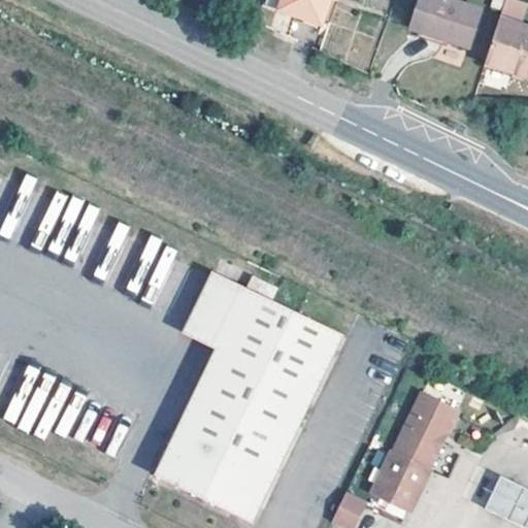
[(278,0),(276,8),(319,24),(327,0),(278,0)]
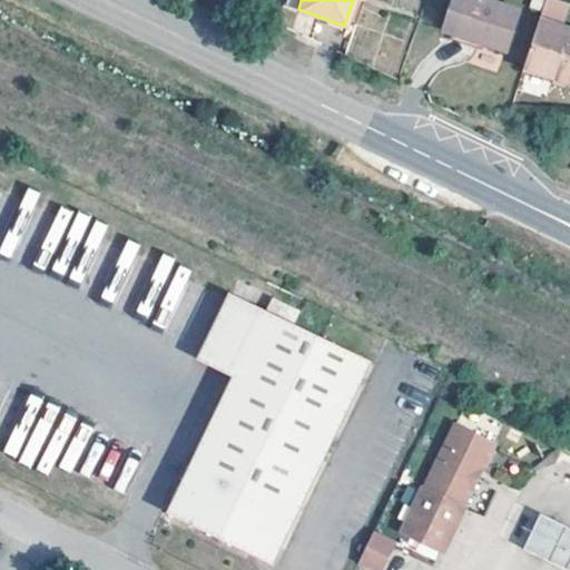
[(521,11),(490,0),(450,0),(441,27),(450,30),(482,41),(507,50),(521,11)]
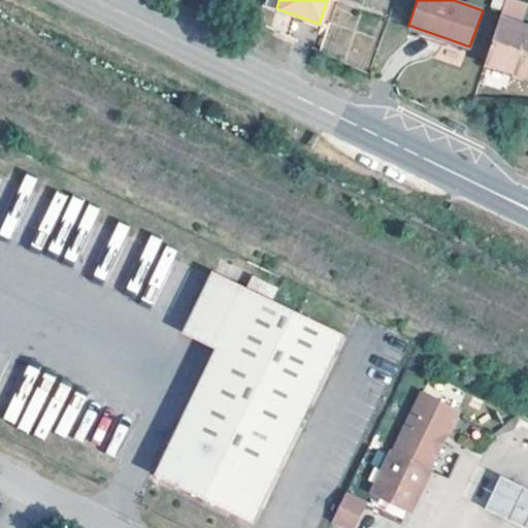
[(527,9),(527,4),(516,0),(502,0),(496,19),(521,28),(527,9)]
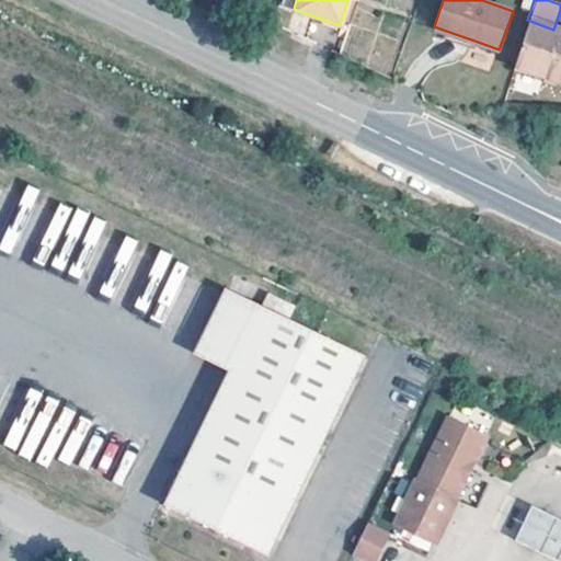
[(560,31),(553,30),(527,20),(512,67),(534,73),(560,82),(560,31)]
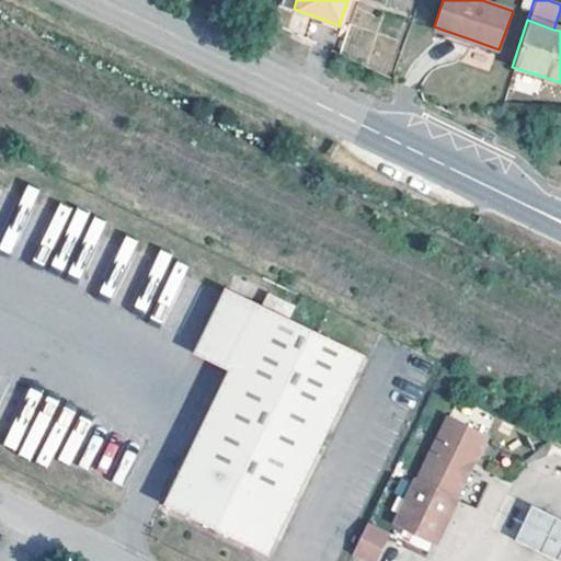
[(474,41),(443,30),(441,37),(471,48),(474,41)]
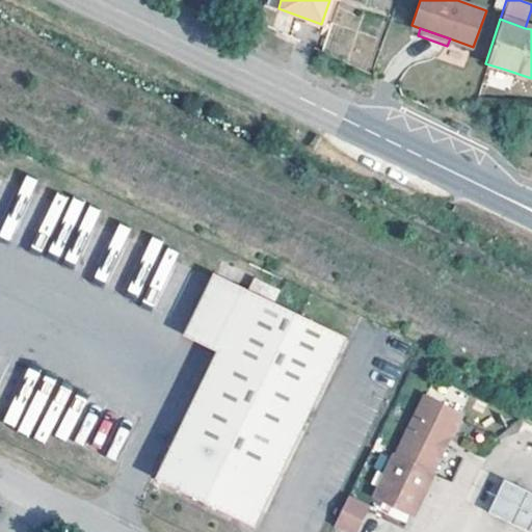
[(506,70),(485,63),(483,72),(503,78),(506,70)]
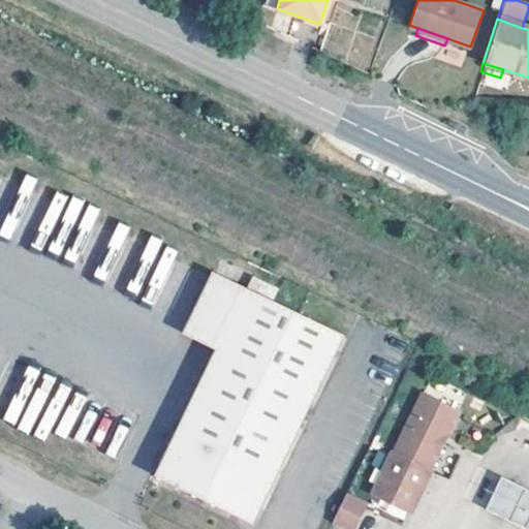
[(215,351),(244,289),(212,272),(184,331),(182,336),(215,351)]
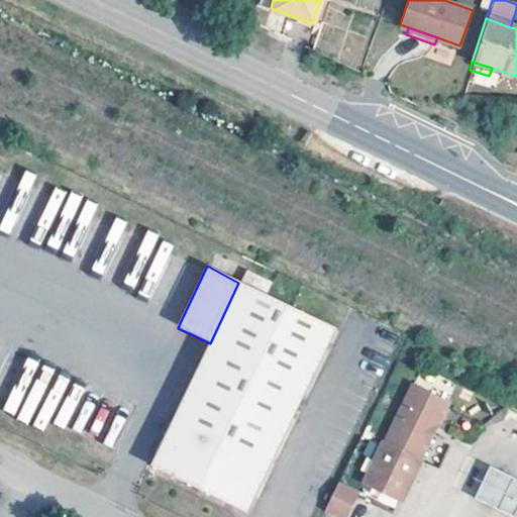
[(246,271),(242,281),(266,291),(271,281),(246,271)]
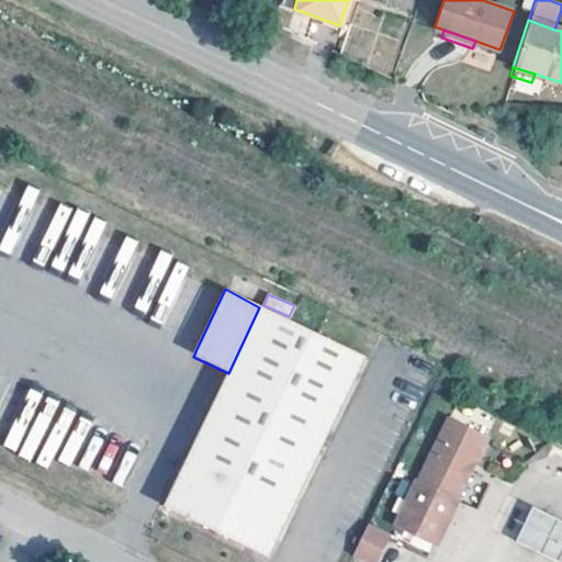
[(259,307),(228,373),(161,507),(251,551),(273,543),(366,357),(259,307)]
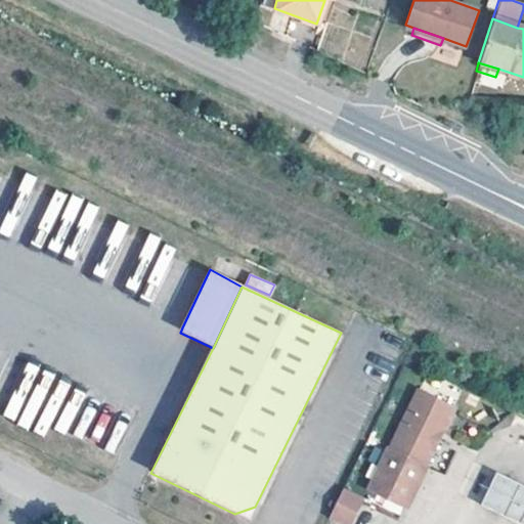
[(419,392),(375,483),(388,490),(394,492),(392,497),(406,505),(437,437),(451,407),(419,392)]
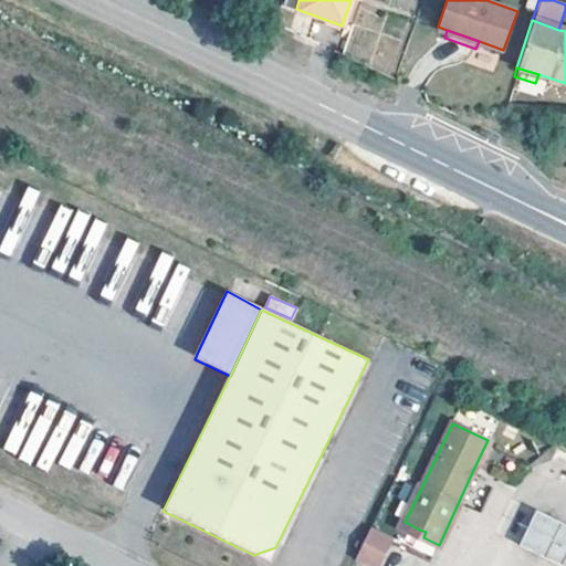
[(565,565),(565,531),(537,517),(523,547),(563,565),(565,565)]
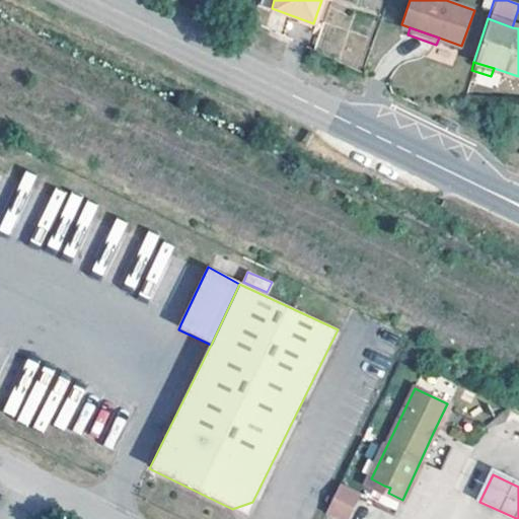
[(371,478),(369,484),(388,493),(390,488),(384,486),(371,478)]
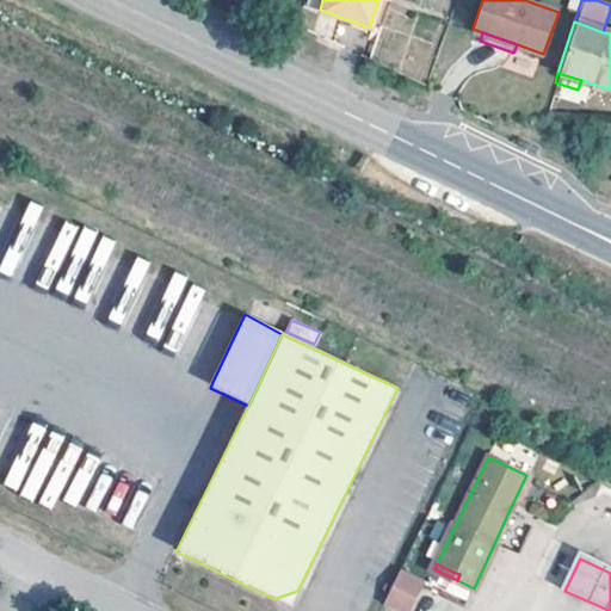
[(396,580),(382,609),(386,610),(405,610),(417,590),(396,580)]
